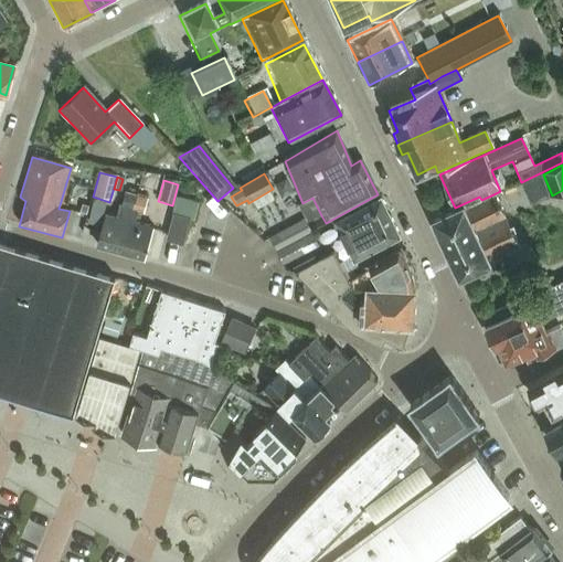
[(119,254),(135,198),(124,194),(120,207),(118,207),(115,219),(104,215),(96,247),(119,254)]
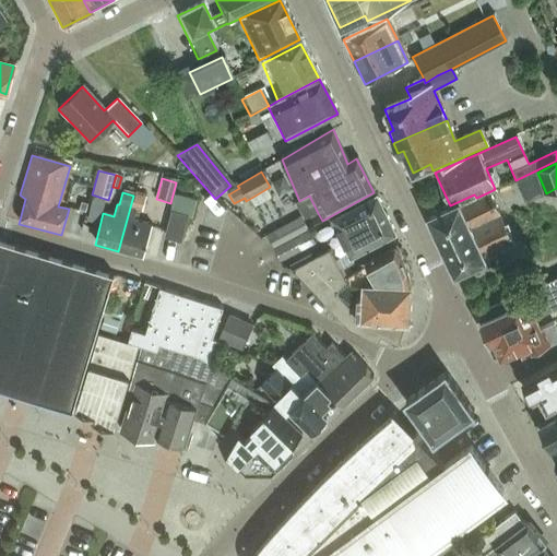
[(454,273),(512,246),(488,192),(476,198),(474,194),(450,205),(427,216),(454,273)]
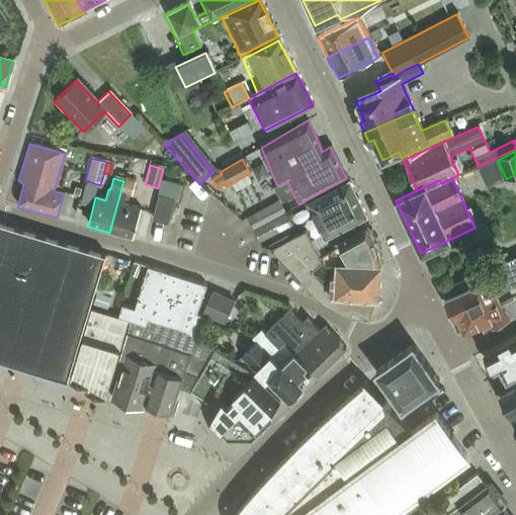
[(132,239),(140,209),(122,205),(125,194),(131,196),(135,183),(123,181),(109,233),(132,239)]
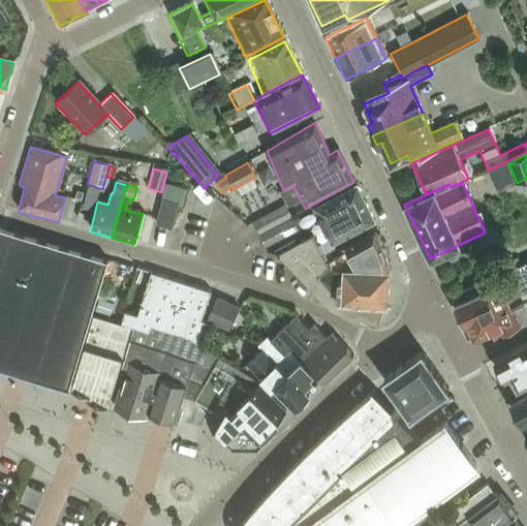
[(283,190),(278,193),(287,209),(301,202),(292,185),(283,190)]
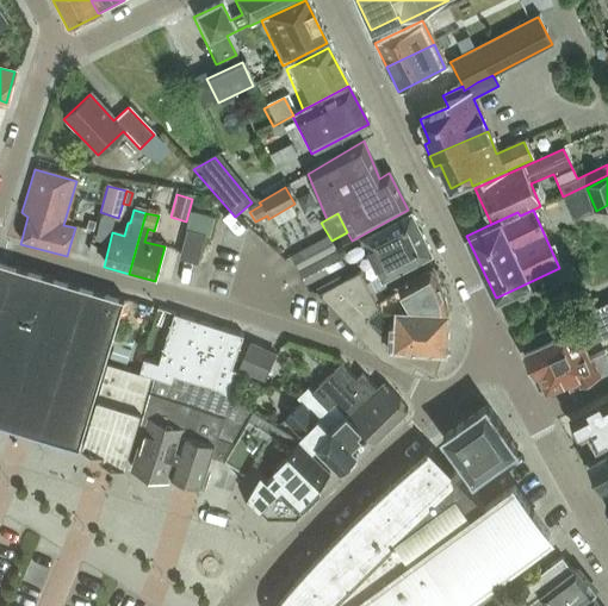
[(191,214),(179,260),(196,264),(203,237),(208,238),(212,220),(191,214)]
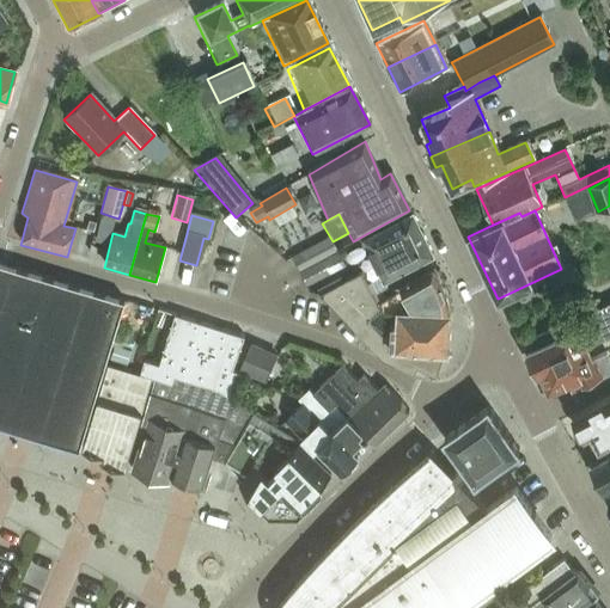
[(383,283),(432,258),(410,216),(360,241),(383,283)]
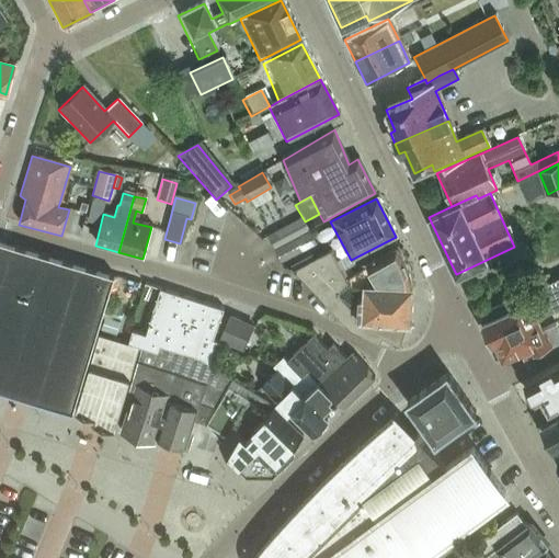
[(301,219),(265,238),(272,251),(300,236),(308,231),(301,219)]
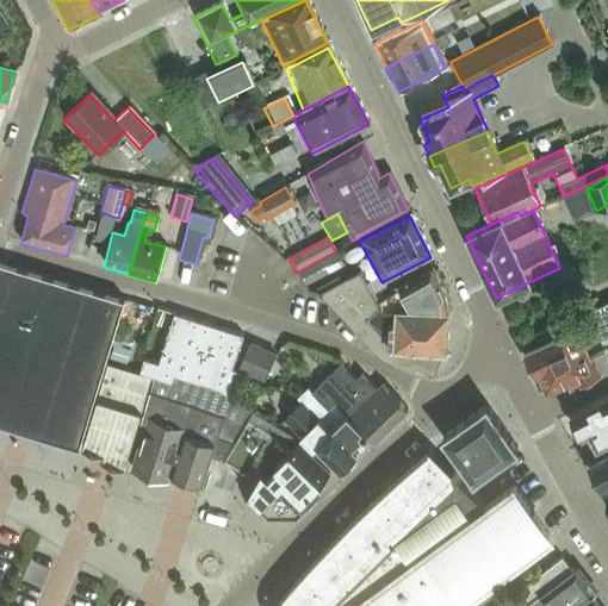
[(304,289),(336,273),(327,256),(296,273),(304,289)]
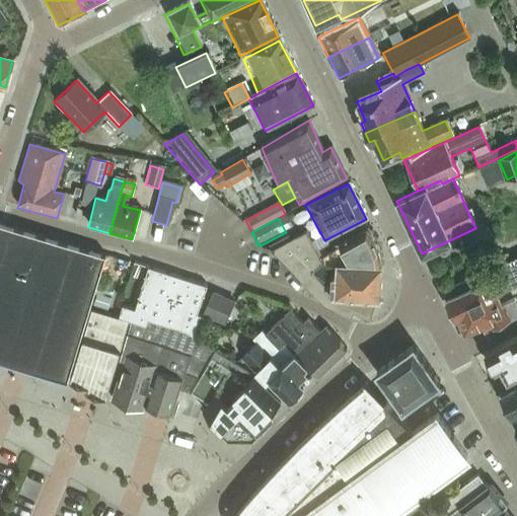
[(0,364),(66,384),(104,256),(0,225),(0,364)]
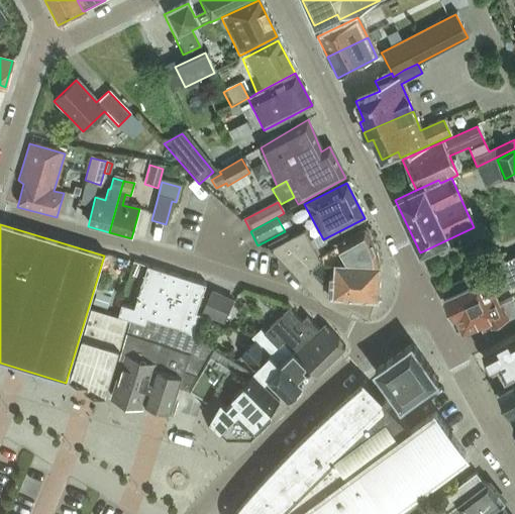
[(371,237),(368,233),(364,228),(336,243),(348,266),(378,267),(375,249),(375,247),(373,242),(371,237)]
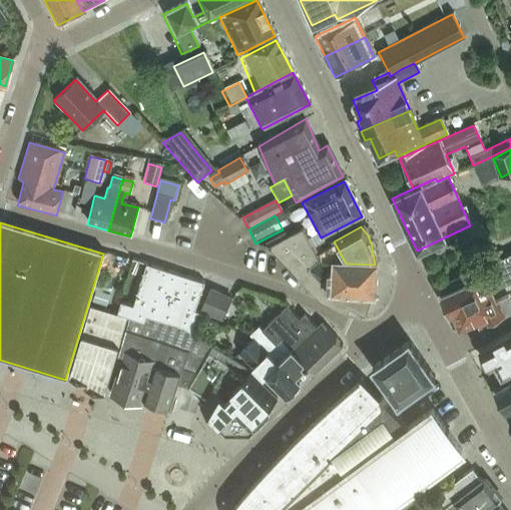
[(375,265),(346,264),(335,264),(332,266),(321,266),(316,259),(301,232),(267,250),(316,301),(345,316),(348,311),(361,318),(364,317),(370,297),(373,297),(375,265)]
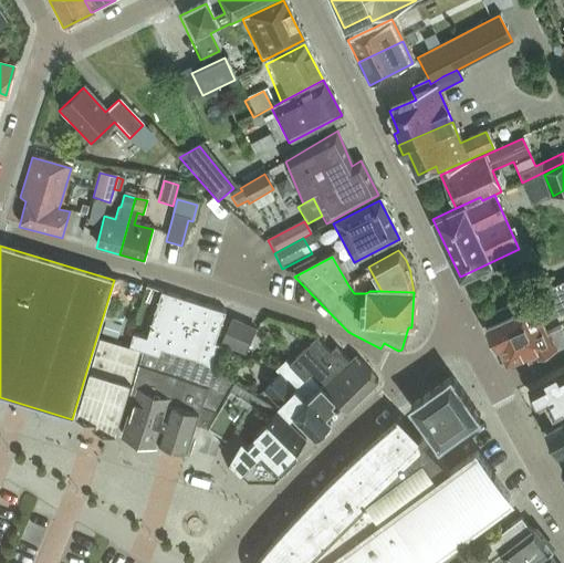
[(489,326),(487,327),(495,346),(498,345),(507,365),(536,351),(539,356),(553,351),(544,333),(540,323),(563,311),(563,281),(511,305),(515,314),(489,326)]
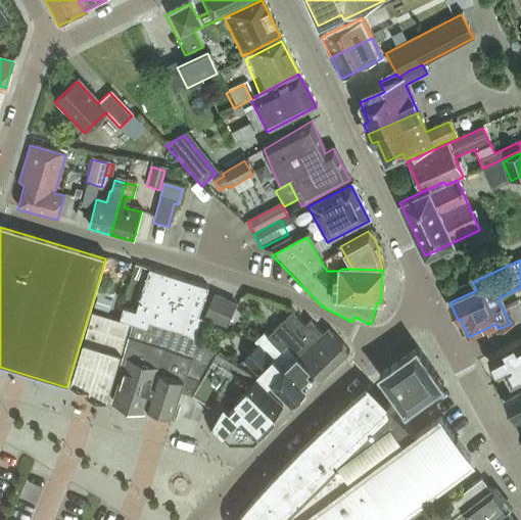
[(214,353),(243,371),(214,352),(196,342),(204,321),(196,318),(207,289),(147,270),(135,314),(122,310),(119,322),(131,325),(119,366),(122,367),(111,404),(143,414),(144,409),(172,417),(180,392),(189,395),(214,353)]
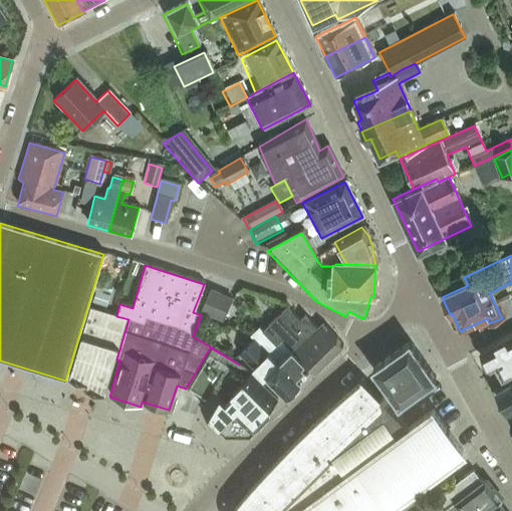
[(231,300),(209,290),(199,314),(221,324),(231,300)]
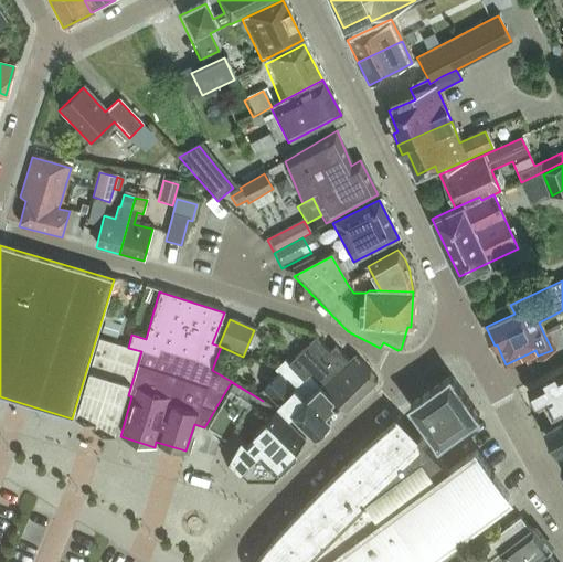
[(105,322),(101,335),(116,340),(120,327),(105,322)]
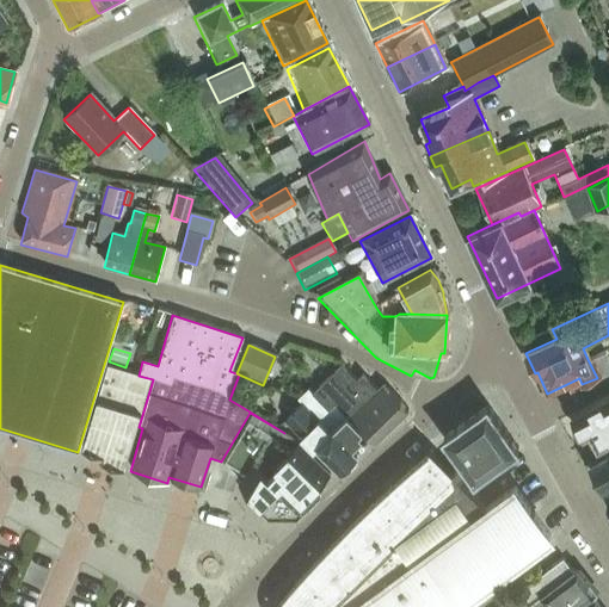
[(608,366),(603,353),(588,359),(597,378),(608,372),(608,366)]
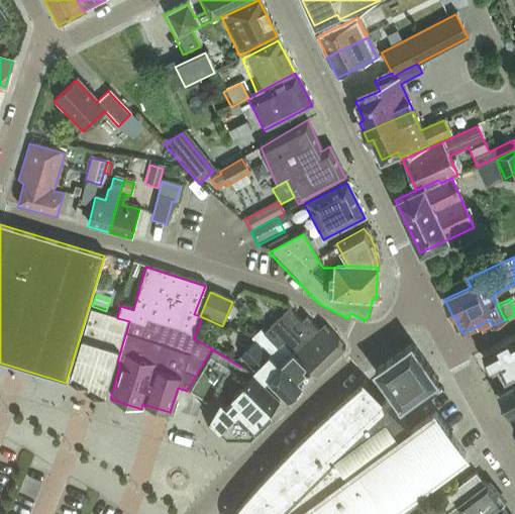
[(71,372),(68,380),(86,386),(85,391),(104,398),(106,394),(105,394),(109,380),(127,321),(90,310),(71,372)]
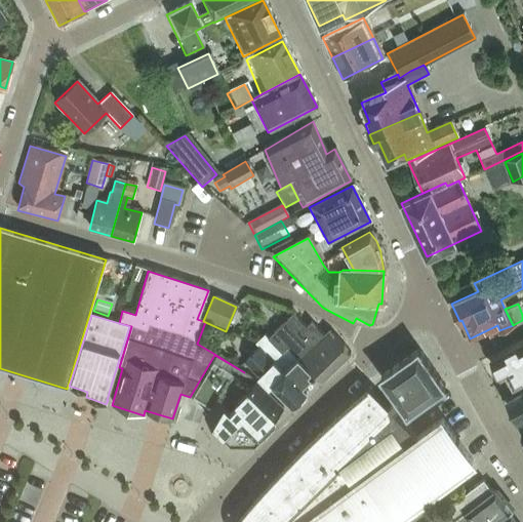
[(297,358),(316,376),(321,382),(349,354),(327,332),(323,336),(310,323),(305,328),(291,315),(267,338),(280,353),(286,348),(296,359),(297,358)]
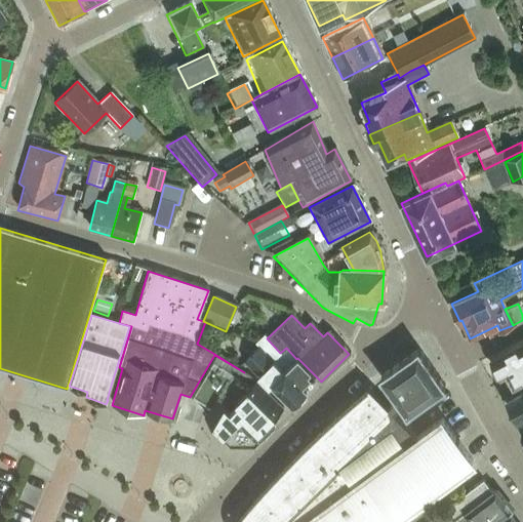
[(280,353),(267,338),(266,338),(264,336),(255,344),(258,348),(244,362),(268,387),(271,385),(290,404),(291,403),(297,404),(305,397),(305,391),(306,390),(305,389),(316,376),(297,358),(296,359),(286,348),(280,353)]
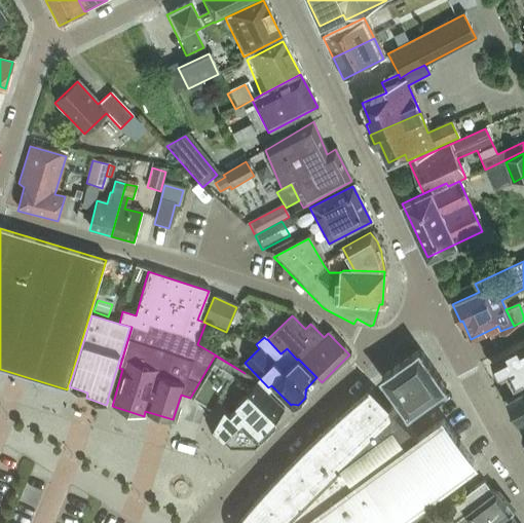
[(523,340),(490,359),(499,376),(502,374),(509,387),(523,379),(523,340)]
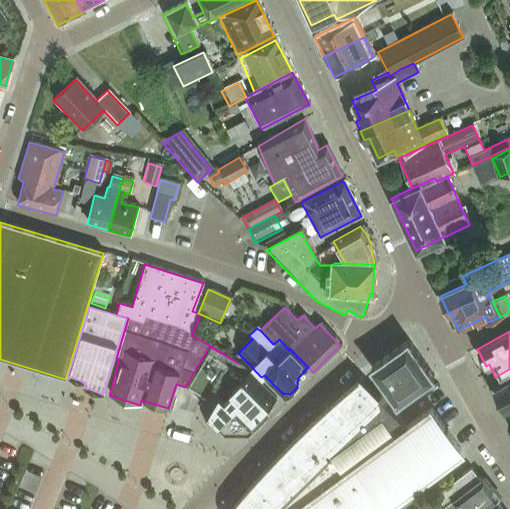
[(379,508),(459,450),(458,449),(429,410),(407,427),(383,402),(390,395),(396,404),(415,390),(422,385),(430,380),(433,378),(407,341),(370,367),(386,389),(377,397),(363,382),(347,395),(330,411),(313,426),(297,442),(281,459),(273,467),(265,475),(250,492),(238,508),(379,508)]
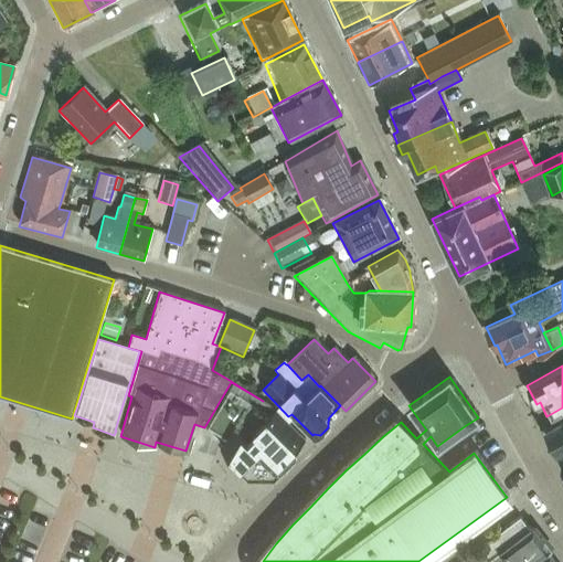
[(267,404),(263,401),(231,382),(204,427),(224,441),(220,449),(226,456),(225,458),(238,472),(244,466),(256,478),(272,478),(289,459),(289,454),(304,439),(267,404)]
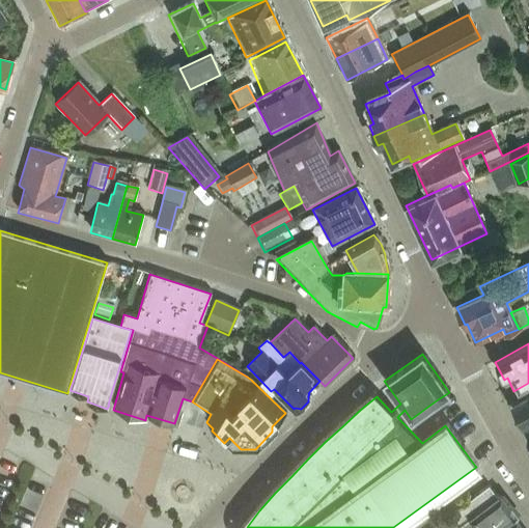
[(528,396),(512,406),(528,438),(528,396)]
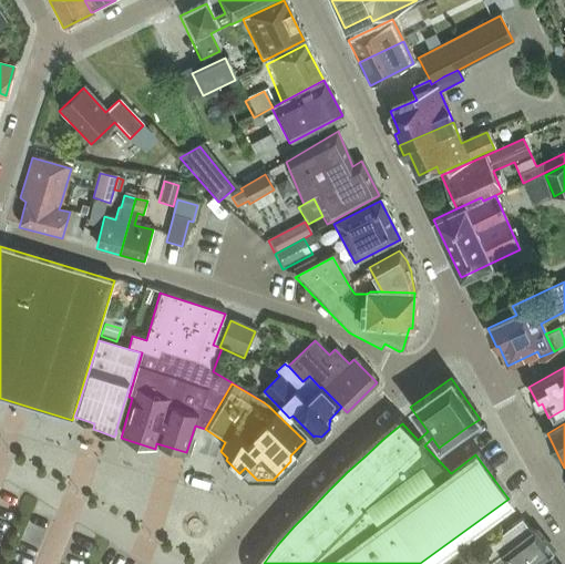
[(555,563),(521,520),(462,563),(555,563)]
